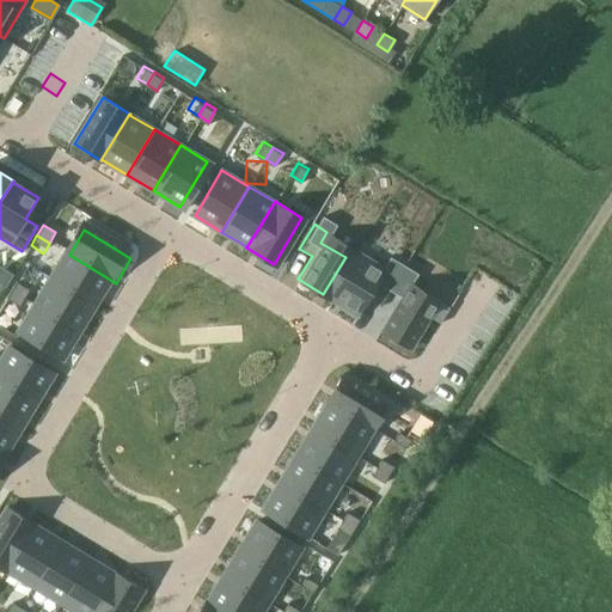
[(68,258),(54,281),(69,291),(99,308),(112,286),(114,286),(116,283),(69,255),(67,257),(68,258)]
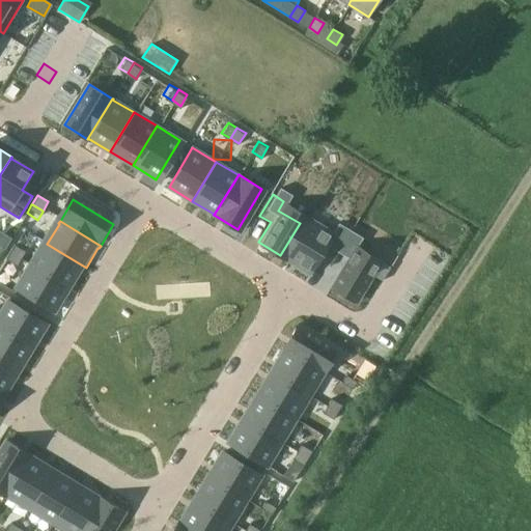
[(300,224),(281,255),(301,268),(313,248),(324,254),(336,233),(326,227),(319,236),(300,224)]
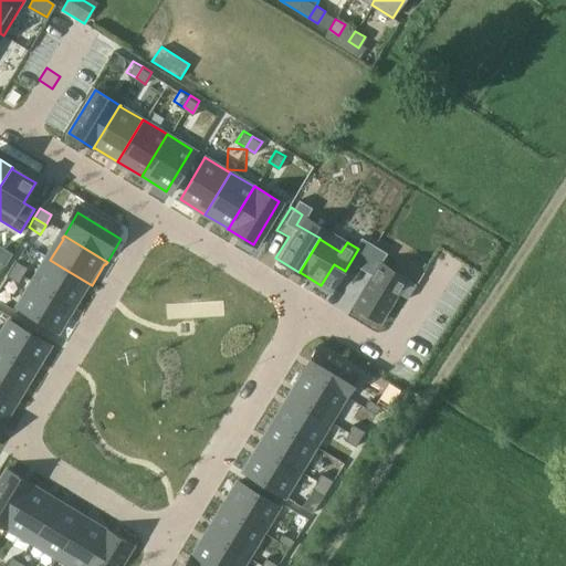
[(356,278),(344,299),(366,312),(386,280),(364,266),(370,255),(358,249),(345,271),(356,278)]
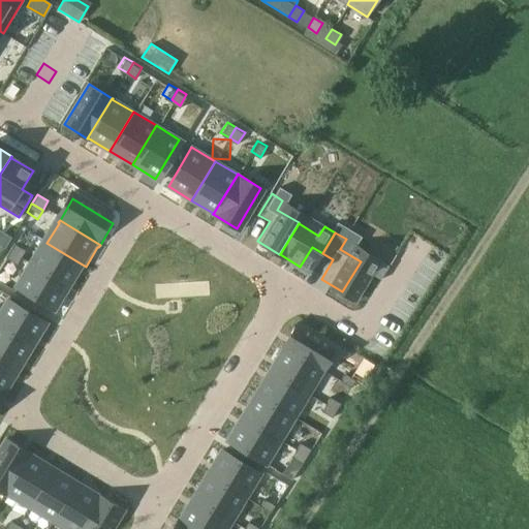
[(10,250),(10,251),(21,257),(22,257),(26,249),(16,242),(10,250)]
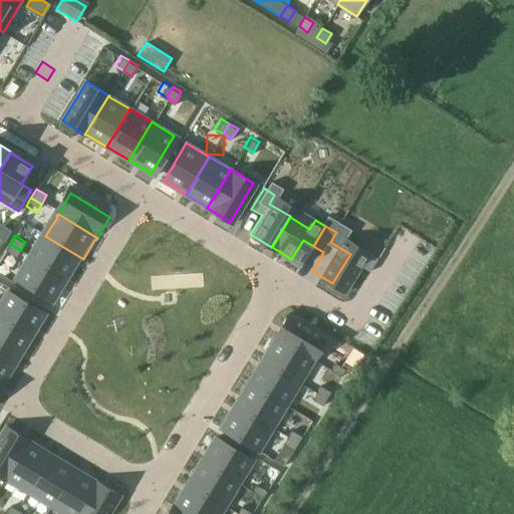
[(45,236),(32,257),(70,280),(83,259),(58,244),(45,236)]
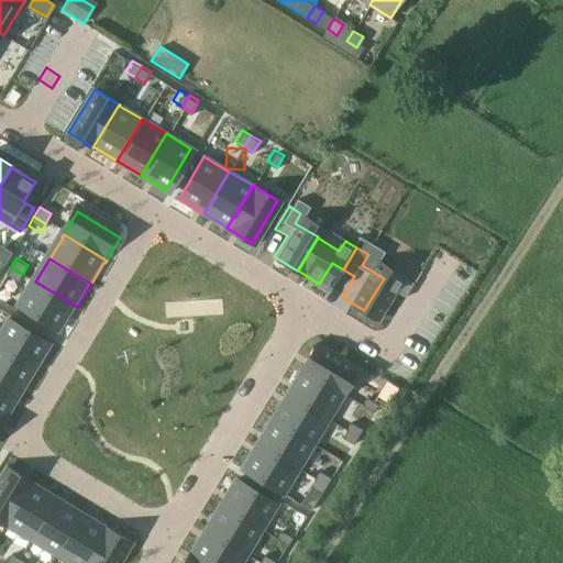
[(11,268),(6,277),(17,284),(22,275),(22,274),(11,267),(11,268)]
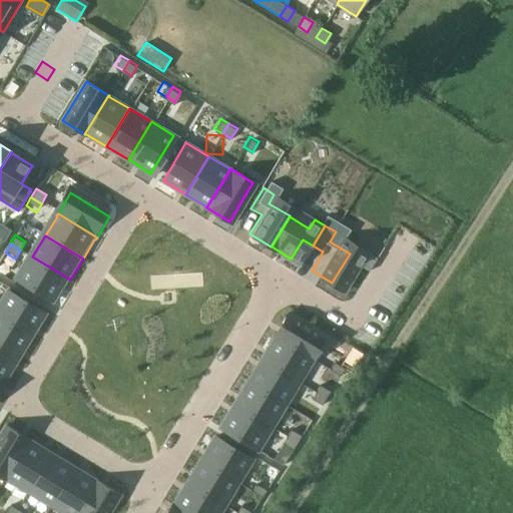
[(368,252),(361,266),(369,271),(376,258),(368,252)]
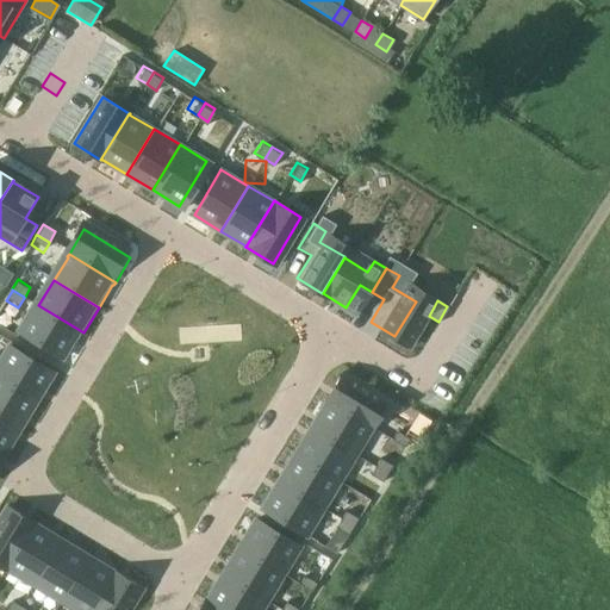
[(38,305),(22,335),(66,361),(83,332),(38,305)]
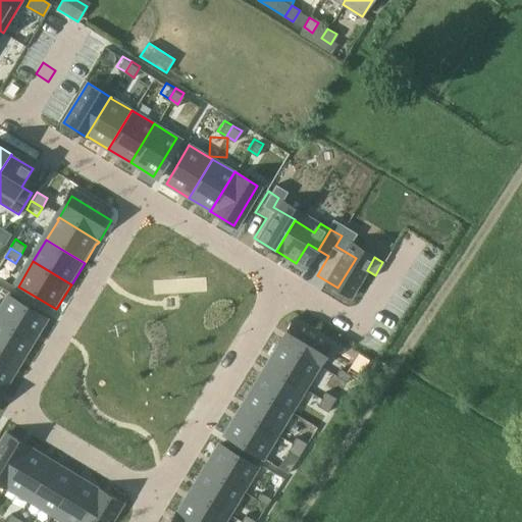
[(8,302),(0,315),(0,327),(33,348),(47,325),(8,302)]
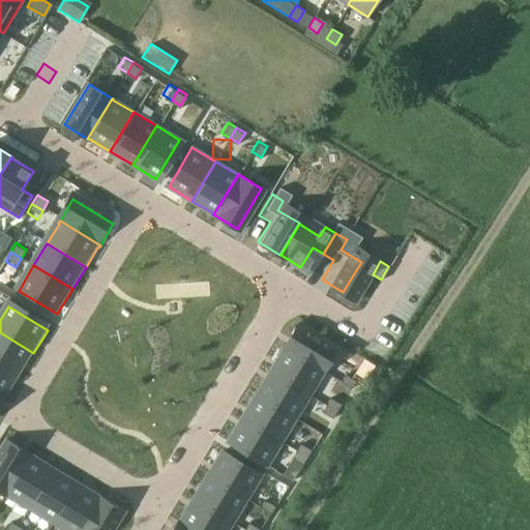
[(297,324),(284,348),(324,372),(339,349),(297,324)]
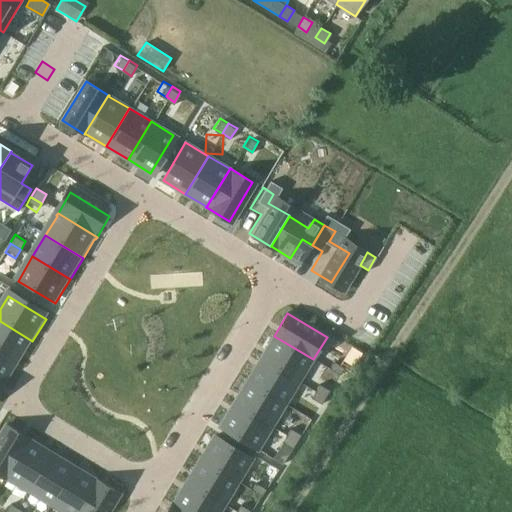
[(0,321),(0,351),(19,363),(32,341),(0,321)]
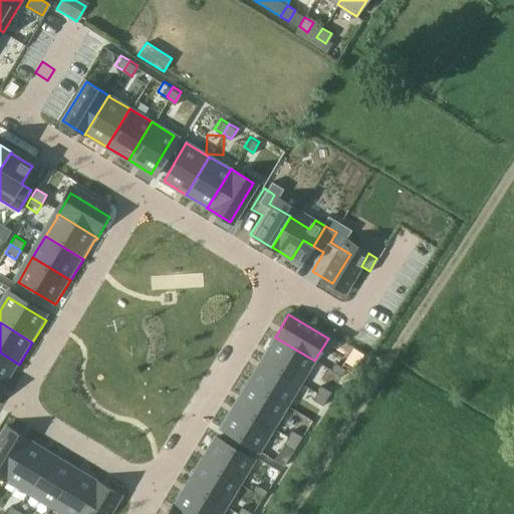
[(275,338),(263,359),(300,382),(313,361),(314,361),(314,360),(275,337),(274,338),(275,338)]
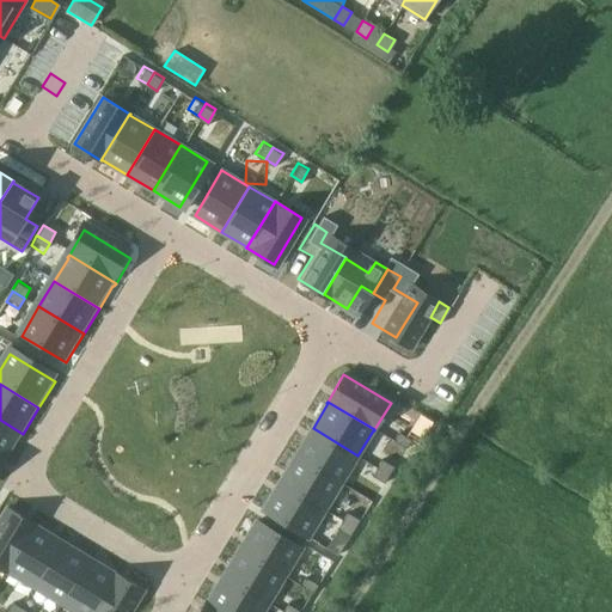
[(0,454),(8,460),(10,459),(8,459),(23,434),(0,420),(0,454)]
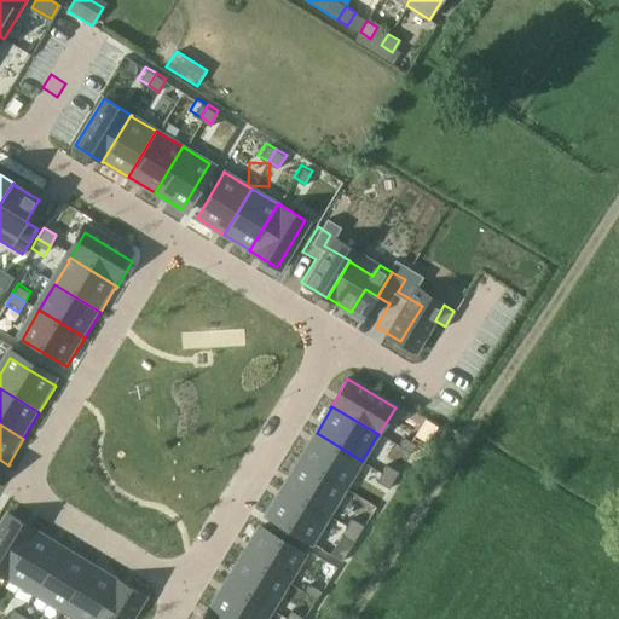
[(317,433),(300,458),(346,486),(362,461),(317,433)]
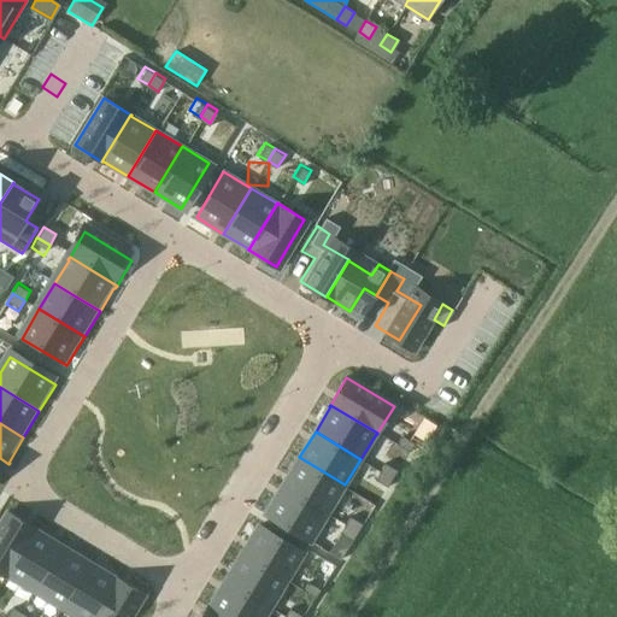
[(404,435),(398,446),(410,453),(416,442),(404,435)]
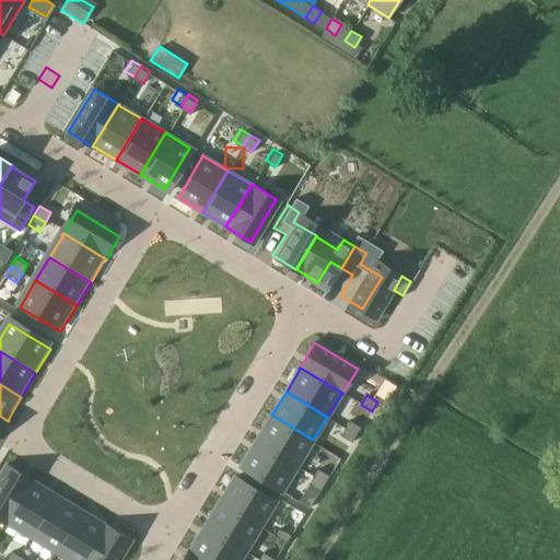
[(271,415),(257,439),(299,464),(313,440),(271,415)]
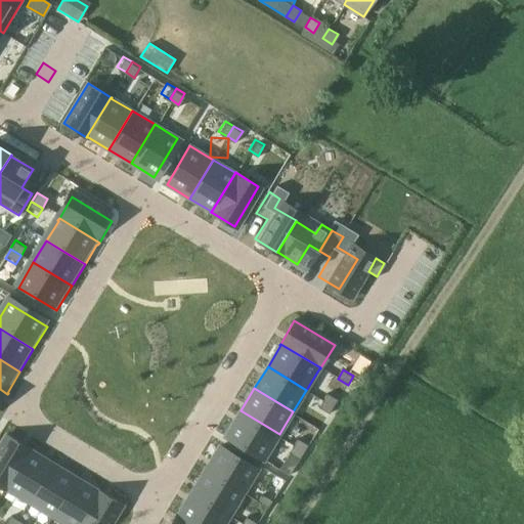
[(323,399),(323,400),(334,406),(335,405),(340,397),(329,391),(323,399)]
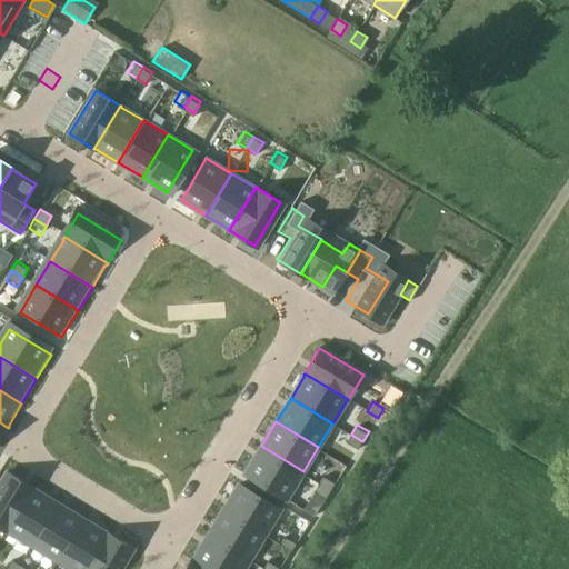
[(351,435),(346,443),(357,451),(362,442),(362,441),(351,435)]
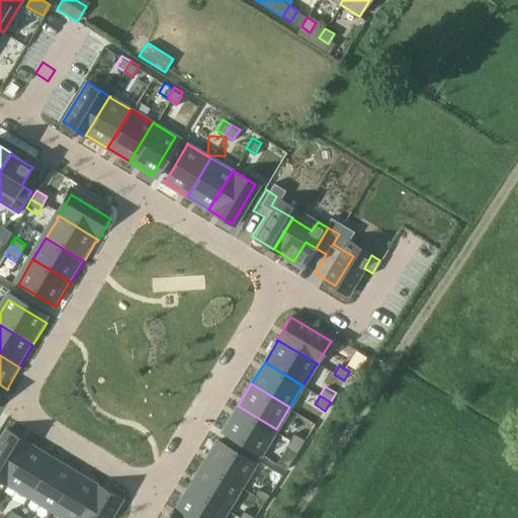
[(238,406),(225,428),(263,451),(276,429),(238,406)]
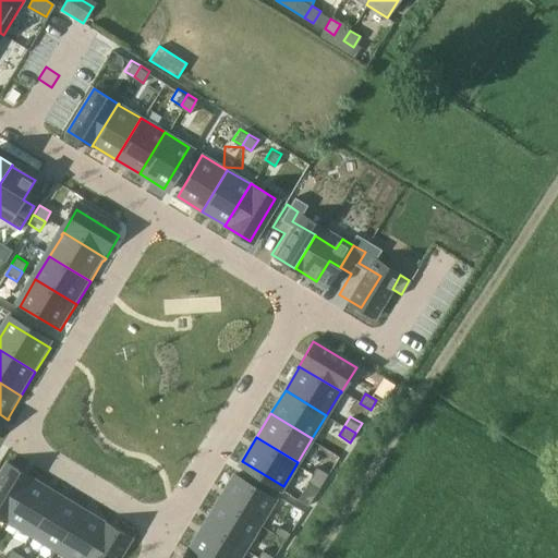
[(315,471),(315,472),(326,478),(331,470),(320,462),(315,471)]
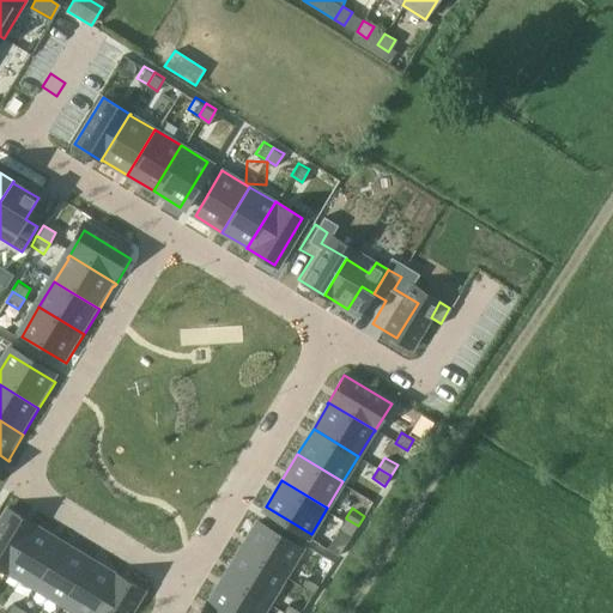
[(12,511),(0,529),(0,568),(10,575),(38,527),(12,511)]
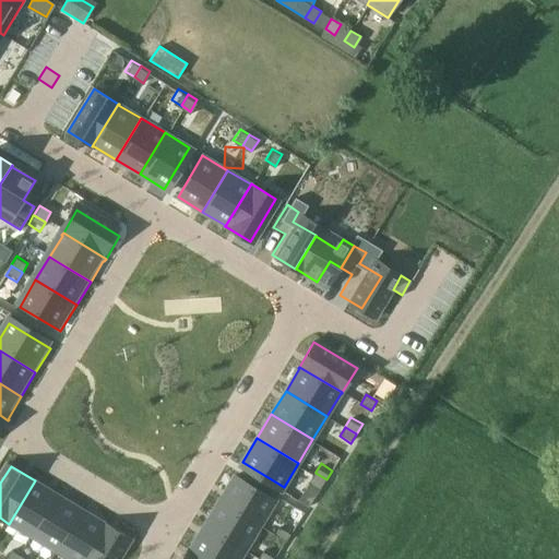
[(314,474),(309,483),(321,489),(325,480),(326,479),(316,473),(314,474)]
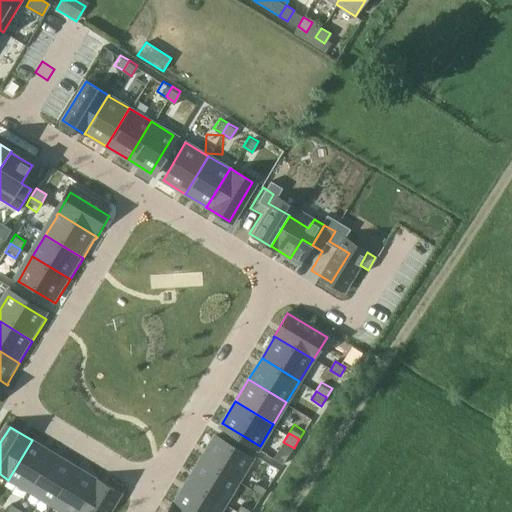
[(213,439),(199,461),(237,484),(250,462),(213,439)]
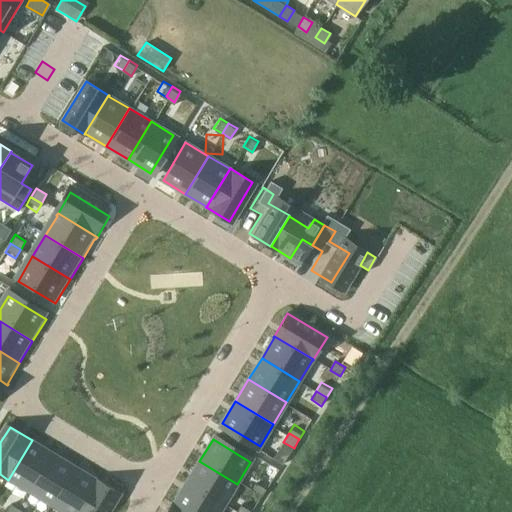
[(32,440),(8,480),(9,480),(10,480),(30,492),(53,454),(32,442),(33,441),(32,440)]
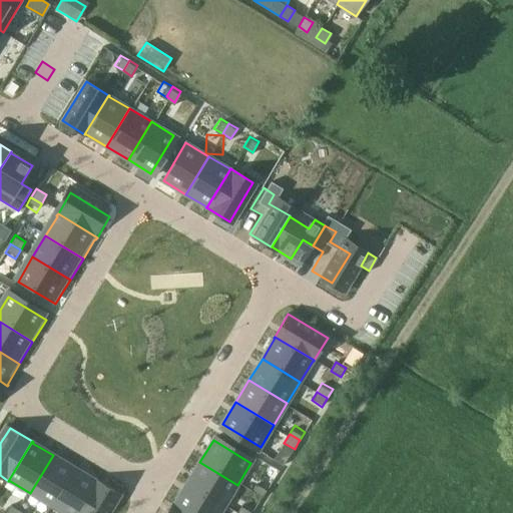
[(53,455),(30,493),(52,506),(75,468),(53,455)]
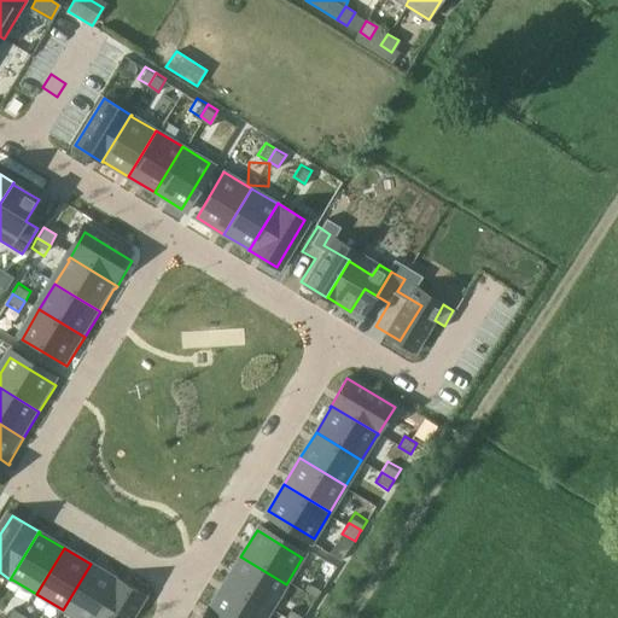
[(240,557),(225,583),(270,611),(286,584),(240,557)]
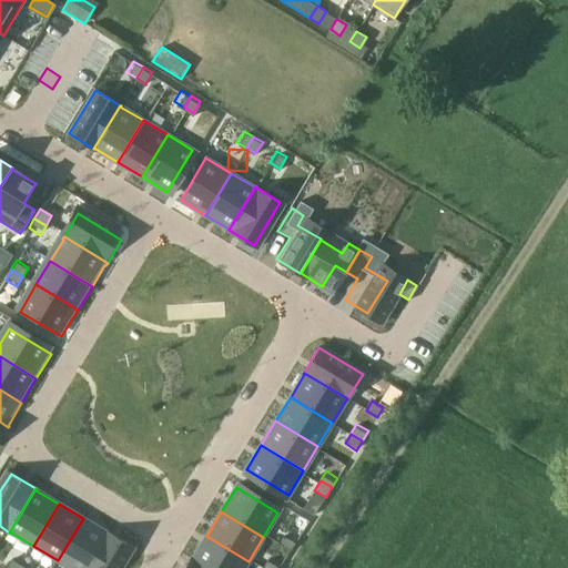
[(83,518),(58,560),(70,567),(85,567),(108,533),(107,531),(105,533),(83,518)]
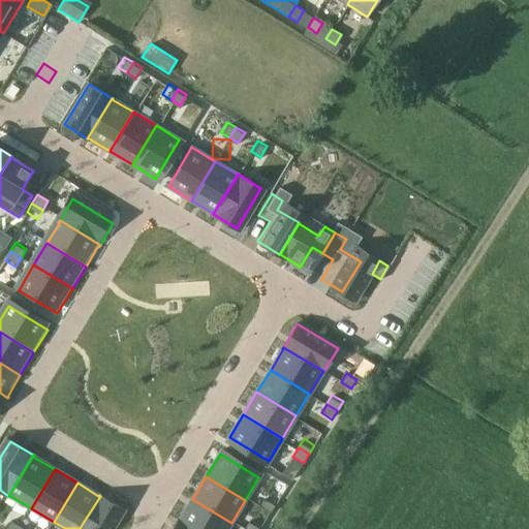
[(100,496),(80,528),(111,528),(123,509),(100,496)]
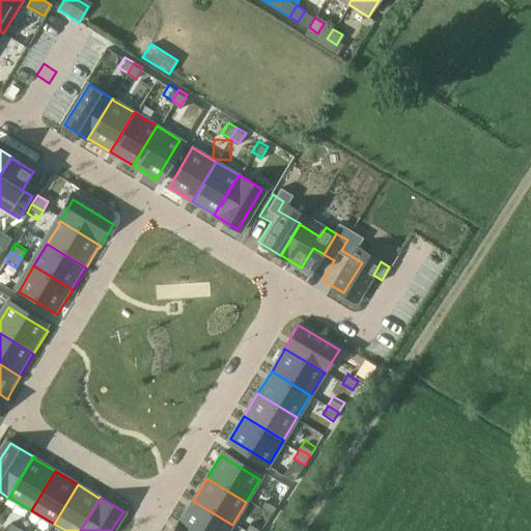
[(179,522),(178,523),(192,530),(227,530),(232,525),(193,501),(179,522)]
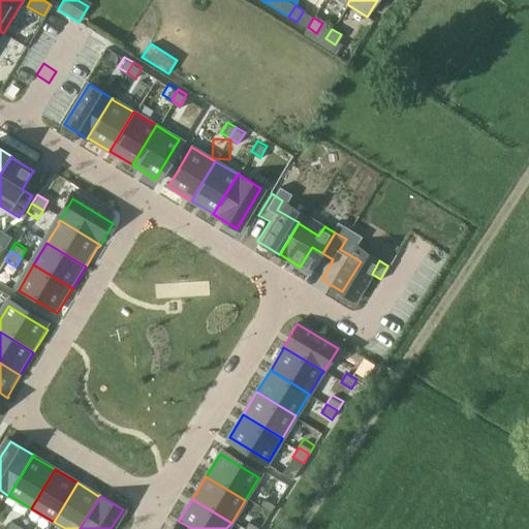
[(263,500),(258,508),(269,516),(275,506),(263,500)]
